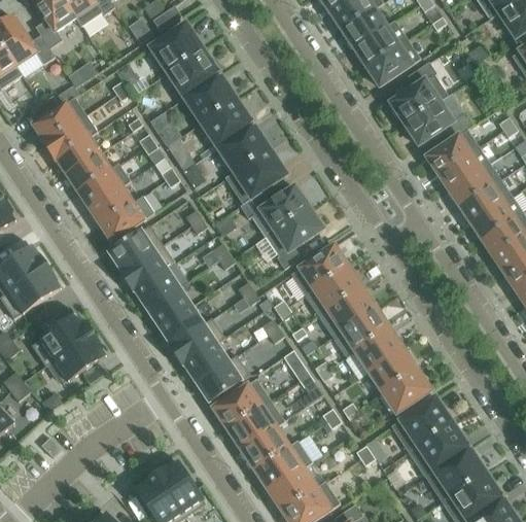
[(34,0),(39,7),(46,18),(46,19),(35,26),(40,34),(50,48),(63,40),(57,31),(75,18),(81,26),(82,26),(65,0),(34,0)]
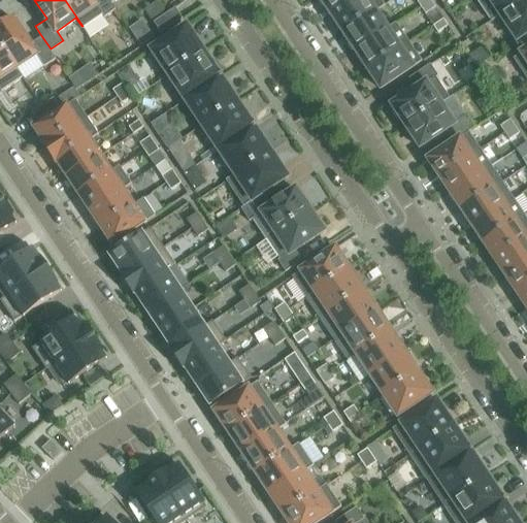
[(65,0),(83,26),(102,12),(104,15),(116,7),(111,1),(110,0),(65,0)]
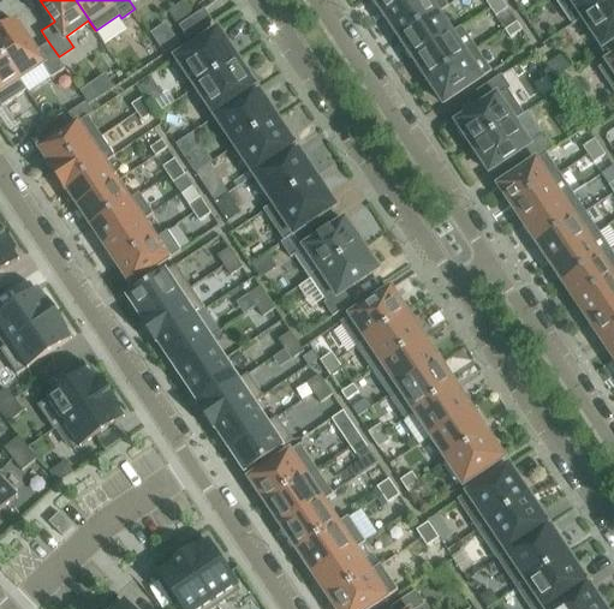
[(375,0),(385,13),(404,0),(375,0)]
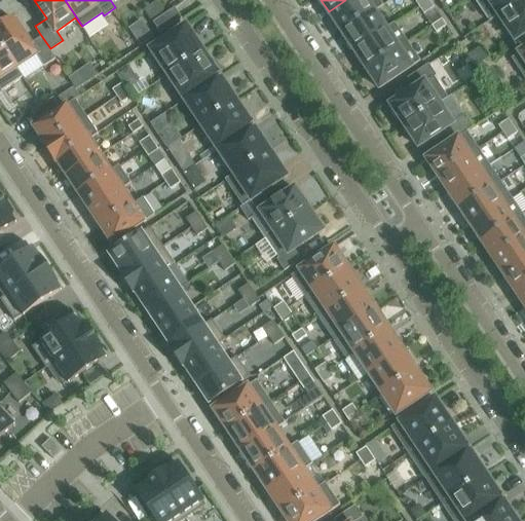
[(345,0),(329,11),(341,30),(374,8),(383,3),(381,0),(345,0)]
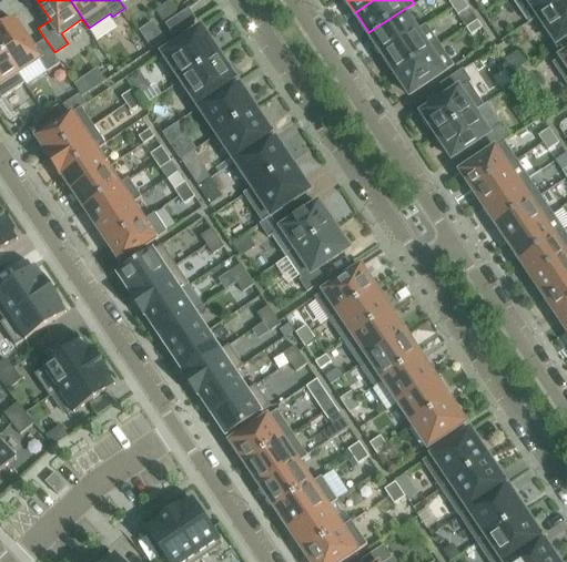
[(459,0),(452,4),(457,12),(468,4),(465,0),(459,0)]
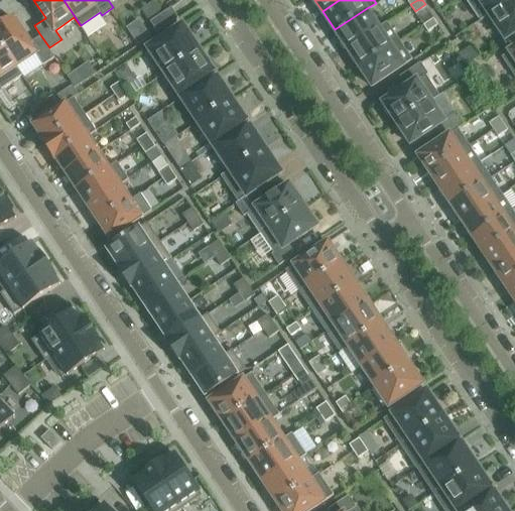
[(467,0),(480,18),(489,12),(488,12),(505,0),(467,0)]
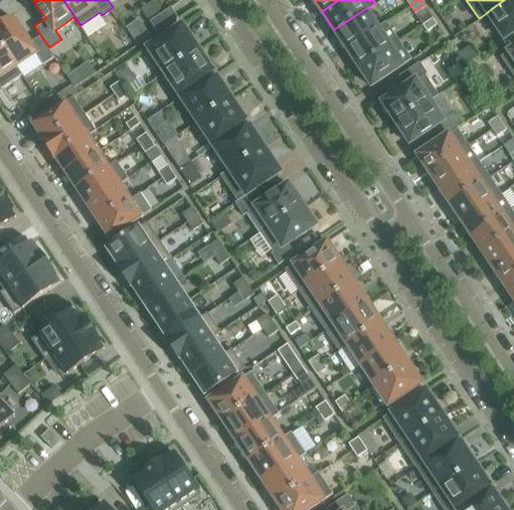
[(504,0),(487,12),(488,12),(504,37),(513,29),(513,0),(504,0)]
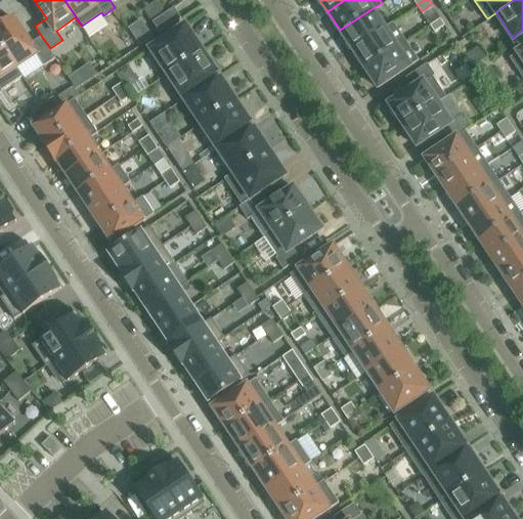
[(174,5),(153,19),(160,31),(181,16),(174,5)]
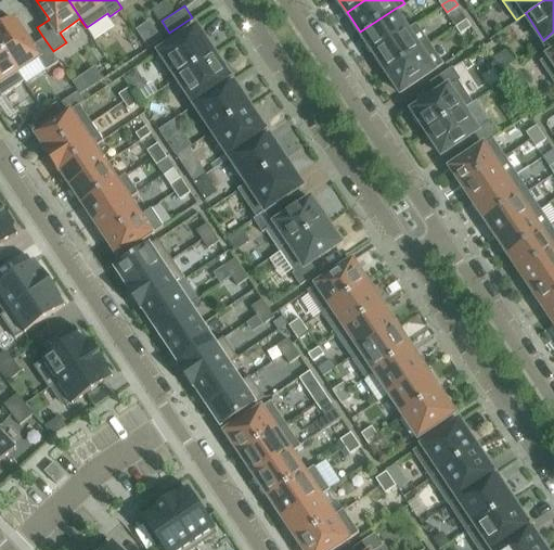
[(395,9),(360,32),(364,38),(373,51),(408,28),(407,27),(395,9)]
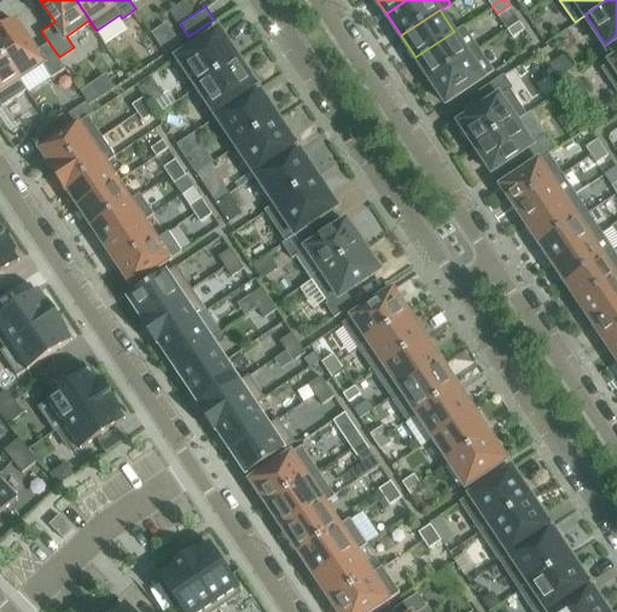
[(16,18),(0,28),(0,50),(25,88),(28,92),(52,76),(65,66),(59,57),(47,40),(36,48),(16,18)]
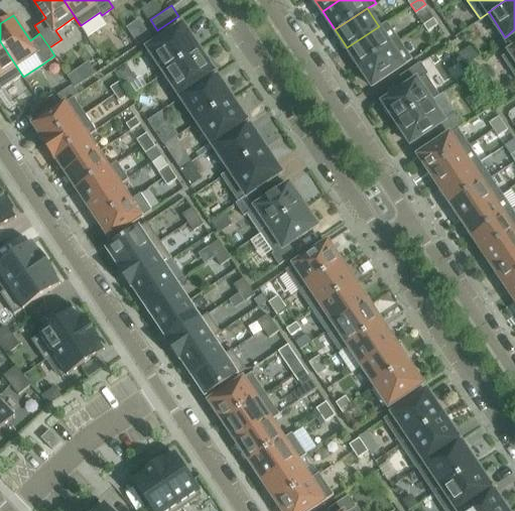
[(432,16),(422,22),(427,29),(437,22),(432,16)]
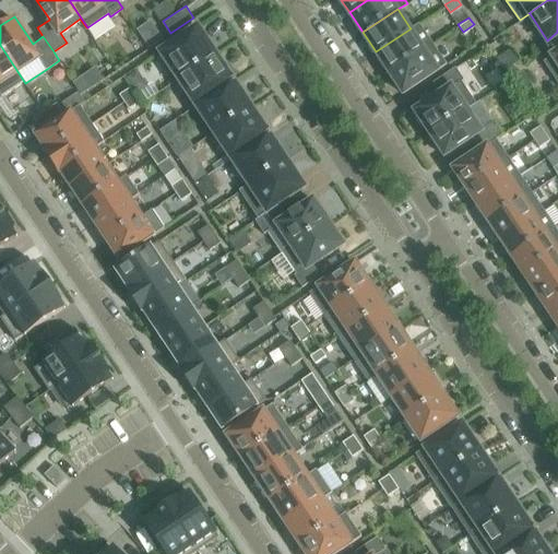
[(150,19),(137,27),(150,46),(163,37),(150,19)]
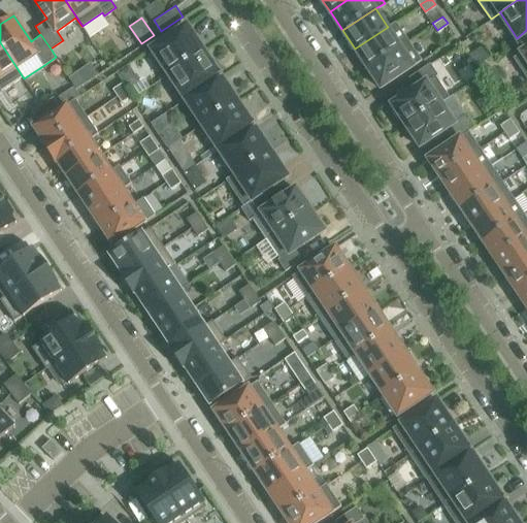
[(388,27),(355,48),(363,60),(367,67),(408,39),(396,20),(387,26),(388,27)]
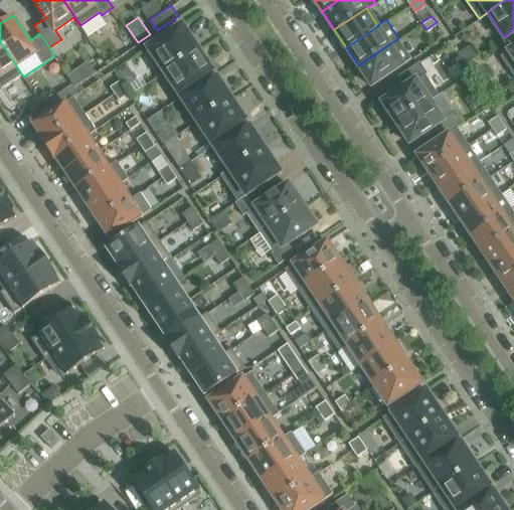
[(188,32),(182,22),(147,45),(163,70),(198,47),(190,35),(191,34),(189,31),(188,32)]
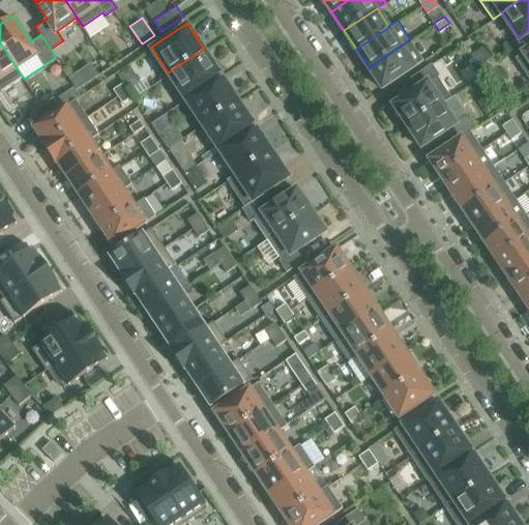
[(410,39),(369,67),(373,74),(382,86),(423,59),(410,39)]
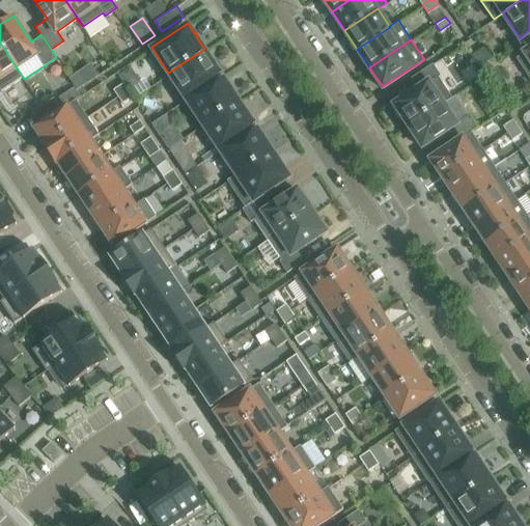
[(0,89),(1,90),(22,76),(0,43),(0,89)]
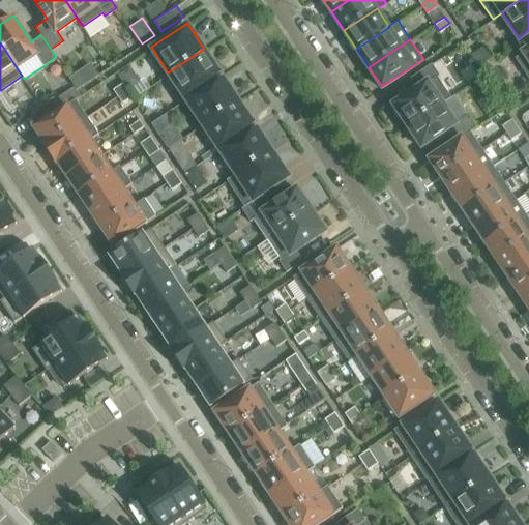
[(486,44),(470,53),(478,65),(486,60),(493,55),(486,44)]
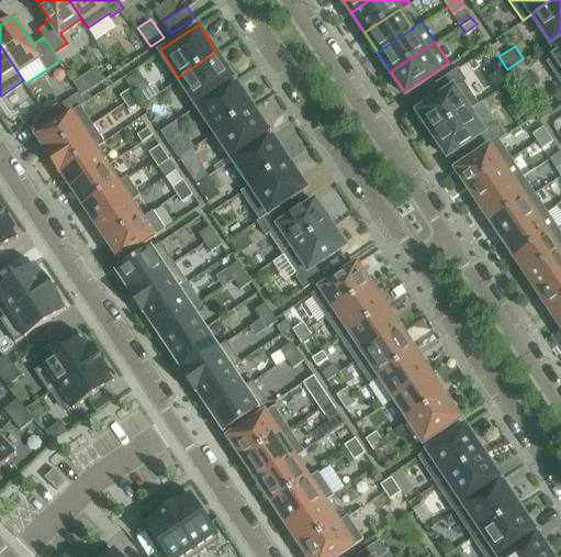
[(560,48),(546,59),(560,81),(560,48)]
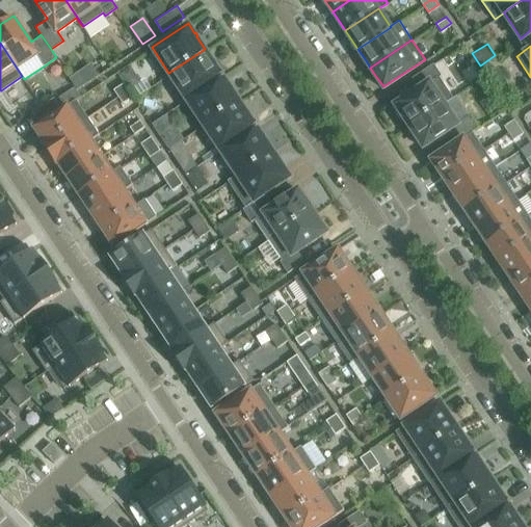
[(214,61),(205,49),(168,73),(186,99),(223,73),(223,72),(221,73),(216,64),(214,61)]
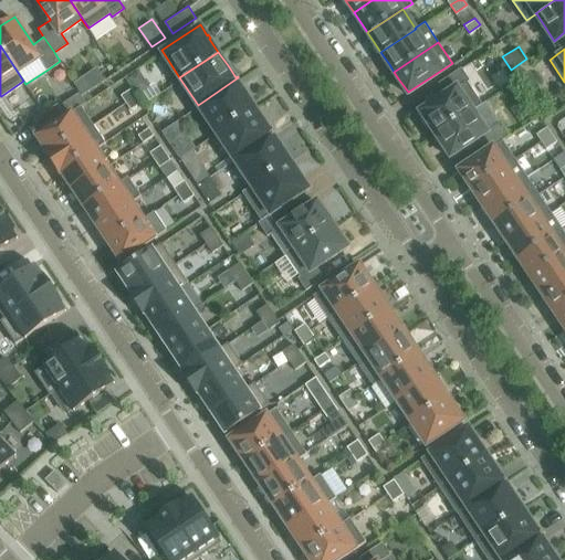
[(519,64),(511,70),(516,78),(525,73),(519,64)]
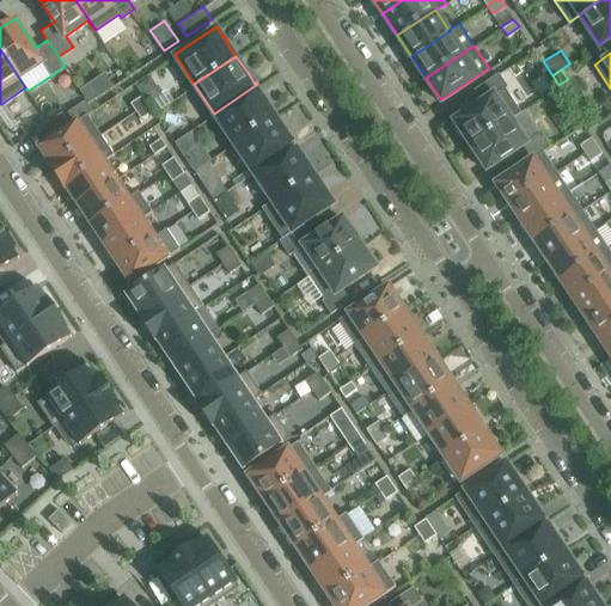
[(481,101),(453,118),(469,142),(470,144),(511,116),(511,117),(521,111),(505,87),(507,85),(499,72),(474,89),(481,101)]
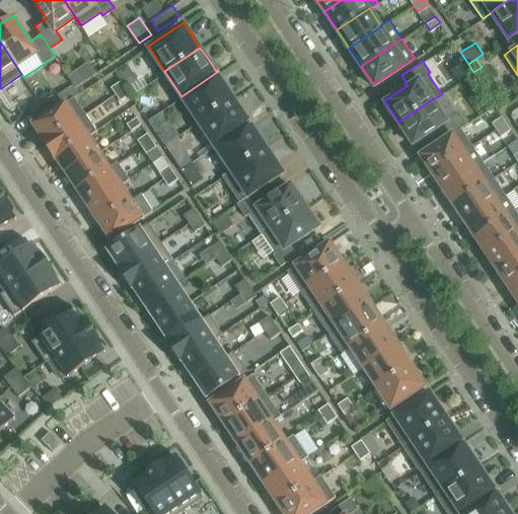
[(127,63),(118,70),(127,83),(136,77),(127,63)]
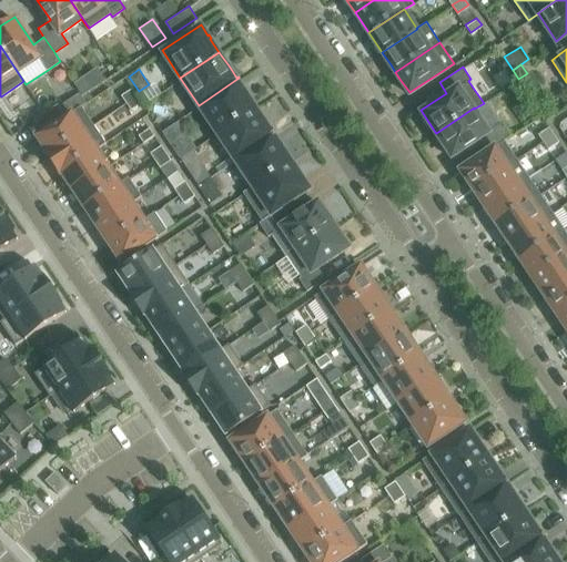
[(83,74),(73,81),(81,92),(91,87),(83,74)]
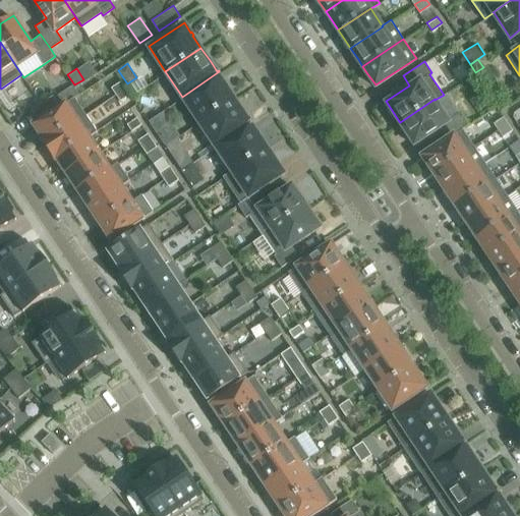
[(220,72),(219,71),(182,97),(198,121),(234,97),(226,84),(224,81),(218,73),(220,72)]
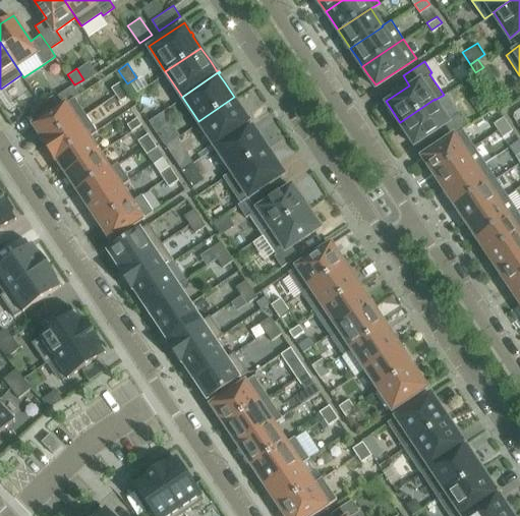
[(121,79),(111,86),(115,93),(125,86),(121,79)]
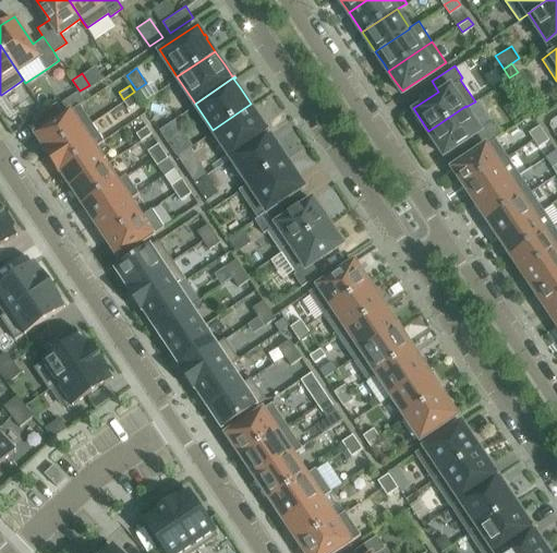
[(528,86),(519,92),(527,103),(534,96),(528,86)]
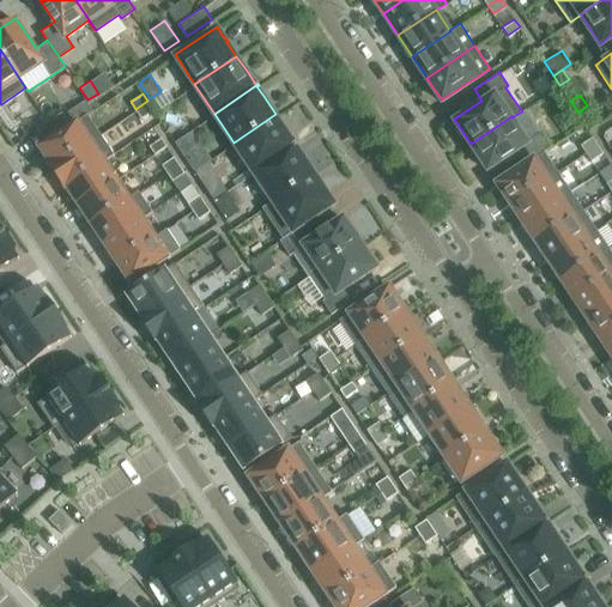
[(147,101),(135,109),(140,117),(152,109),(147,101)]
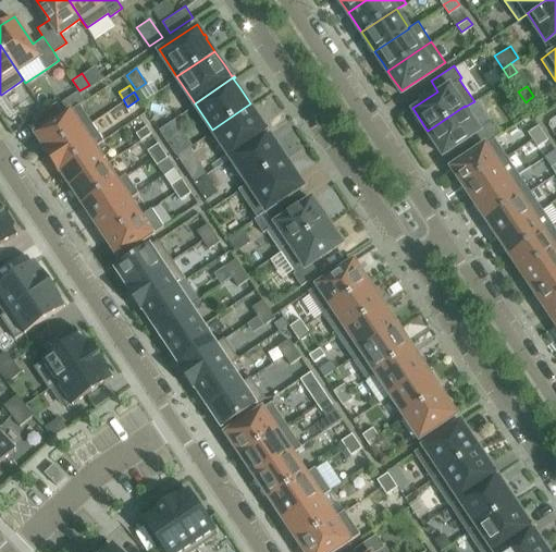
[(56,100),(33,117),(40,129),(64,112),(56,100)]
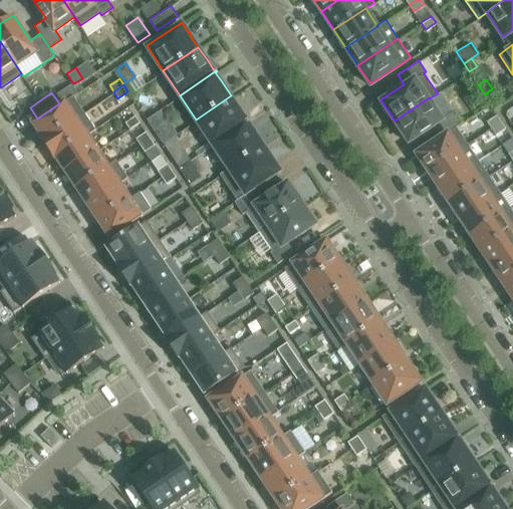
[(37,118),(32,121),(43,138),(42,138),(43,139),(84,111),(72,94),(59,103),(37,118)]
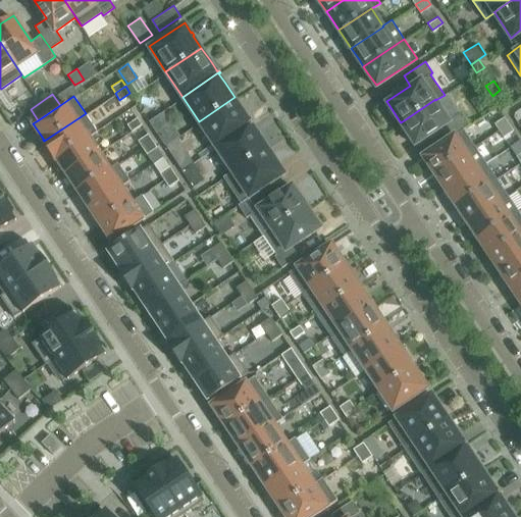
[(235,97),(199,121),(215,146),(253,121),(252,119),(250,120),(245,113),(246,112),(244,109),(243,110),(235,97)]
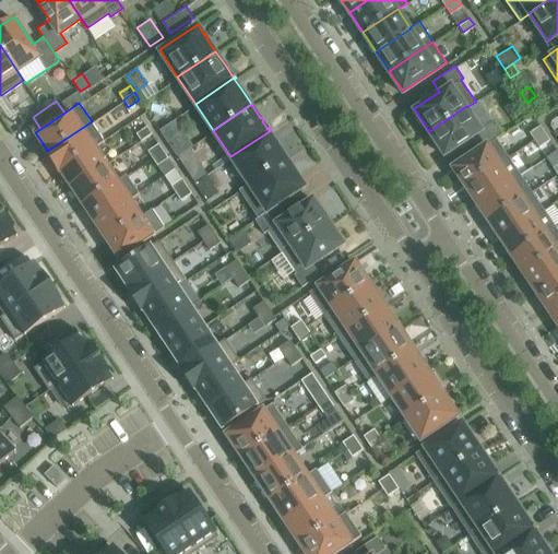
[(429,131),(428,130),(427,131),(429,134),(429,133),(437,145),(438,149),(440,148),(444,154),(472,136),(479,148),(496,137),(502,132),(494,119),(481,128),(466,107),(466,106),(429,131)]
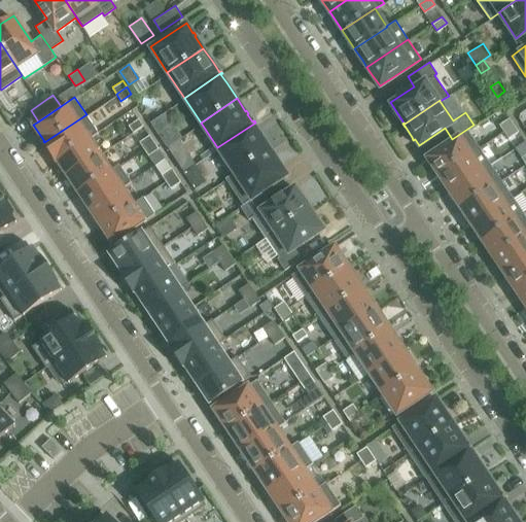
[(86,114),(44,142),(56,159),(97,131),(86,114)]
